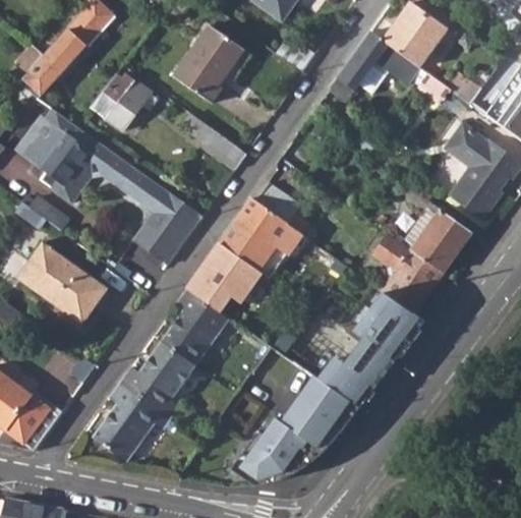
[(70,29),(20,84),(40,99),(115,12),(101,0),(90,0),(67,26),(70,29)]
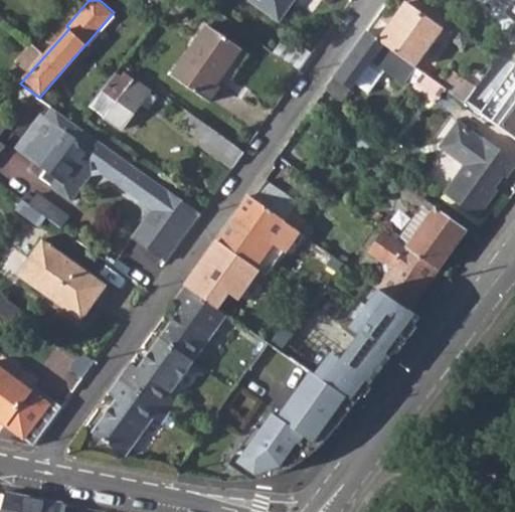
[(148,0),(162,11),(171,0),(148,0)]
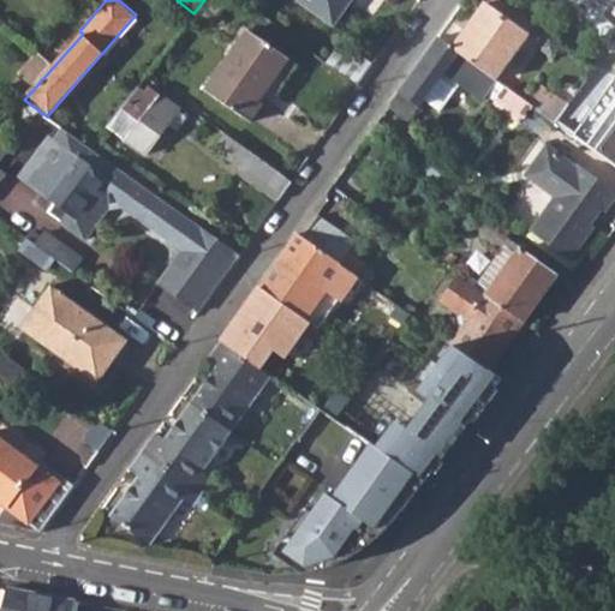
[(300,0),(332,22),(347,0),(300,0)]
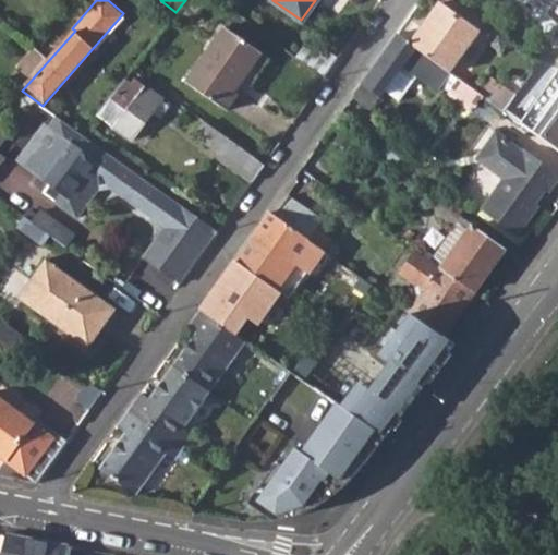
[(413,45),(449,71),(480,29),(440,0),(410,41),(413,45)]
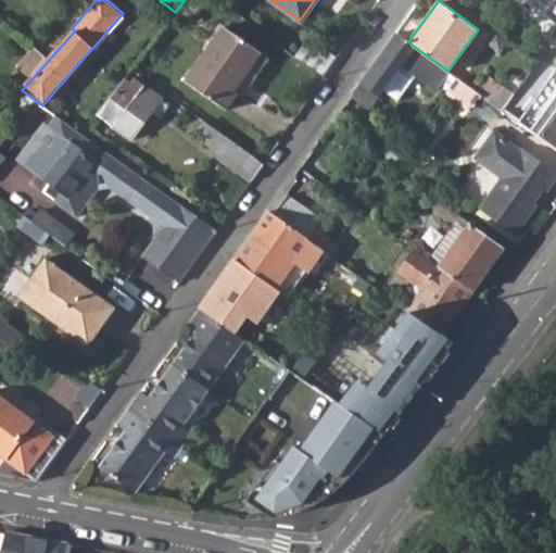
[(439,0),(478,29),(485,19),(459,0),(439,0)]
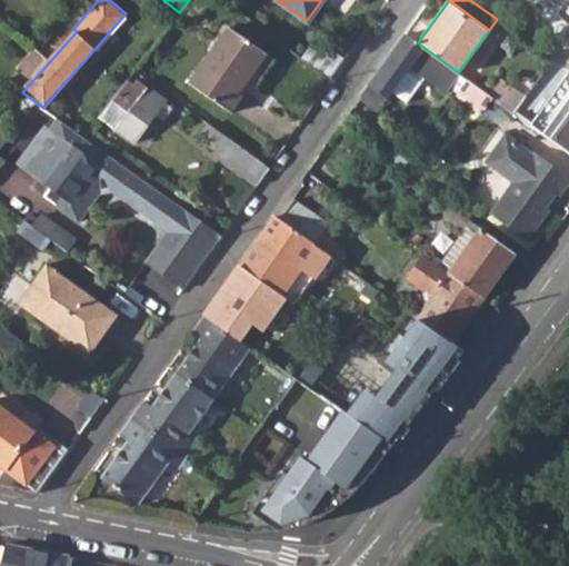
[(188,81),(230,111),(240,96),(246,98),(275,59),(228,26),(188,81)]
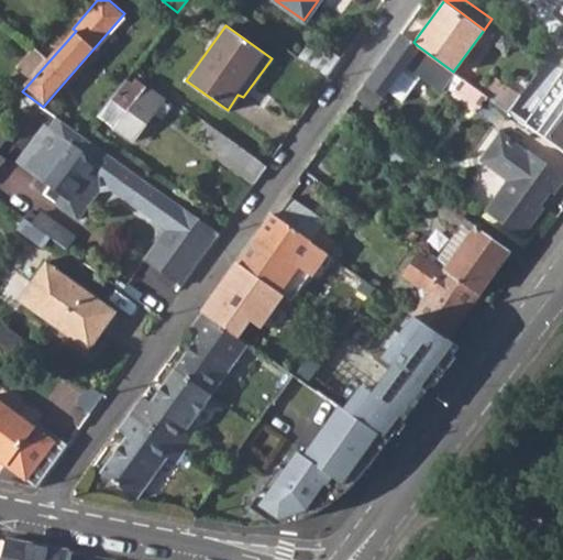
[(400,33),(359,90),(376,103),(390,84),(409,57),(423,67),(445,83),(453,72),(417,45),(414,42),(400,33)]
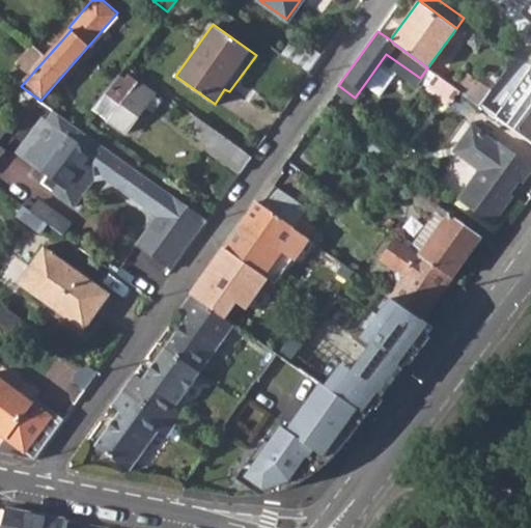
[(300,40),(286,58),(295,64),(308,46),(300,40)]
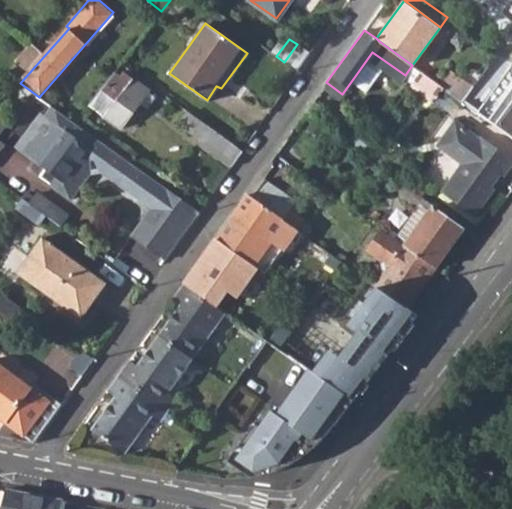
[(16,59),(28,69),(43,51),(32,41),(16,59)]
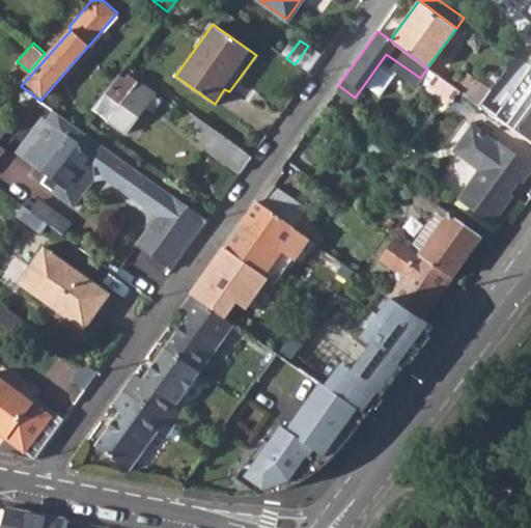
[(308,74),(322,56),(308,46),(295,64),(308,74)]
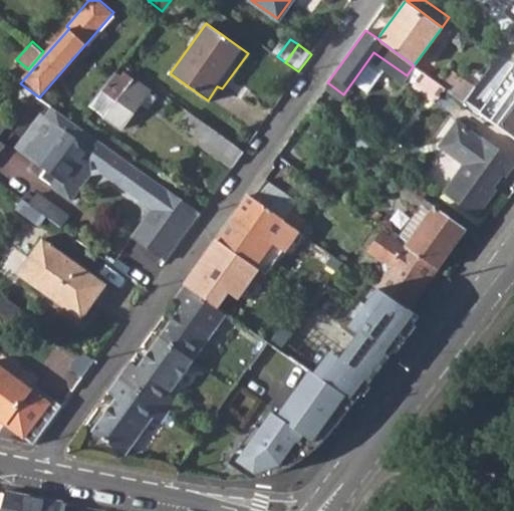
[(373,52),(356,76),(369,85),(387,61),(373,52)]
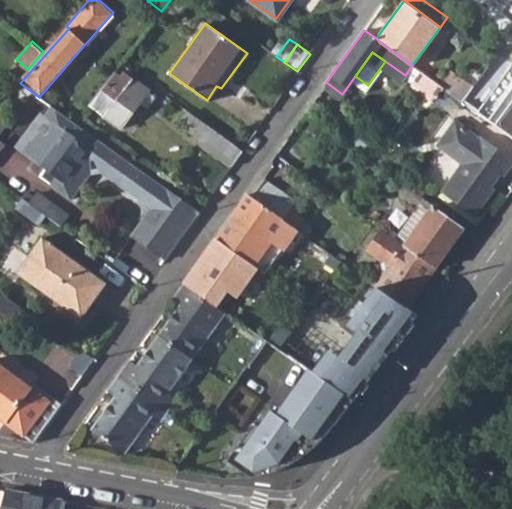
[(443,82),(463,95),(472,79),(453,67),(443,82)]
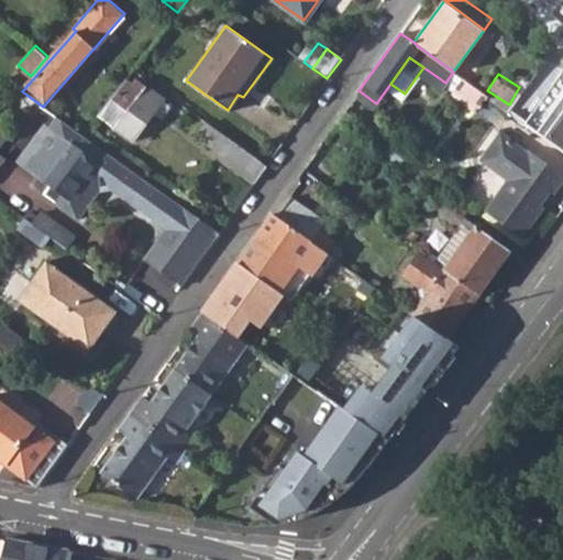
[(464,76),(454,92),(479,106),(488,89),(464,76)]
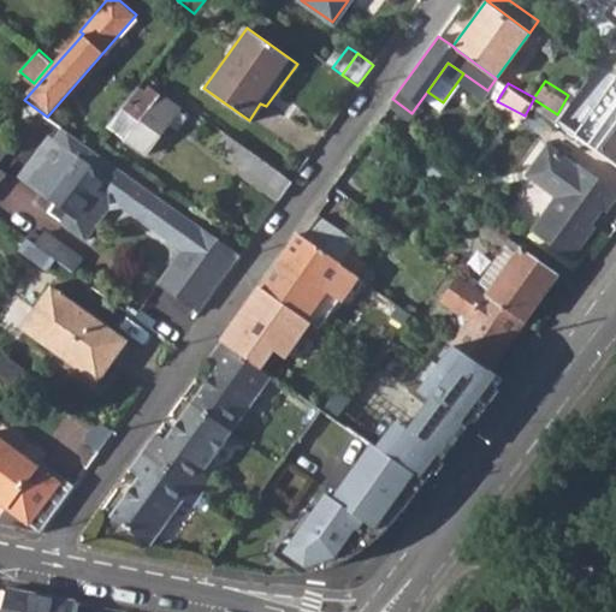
[(105,125),(142,153),(177,107),(147,84),(143,89),(136,85),(105,125)]
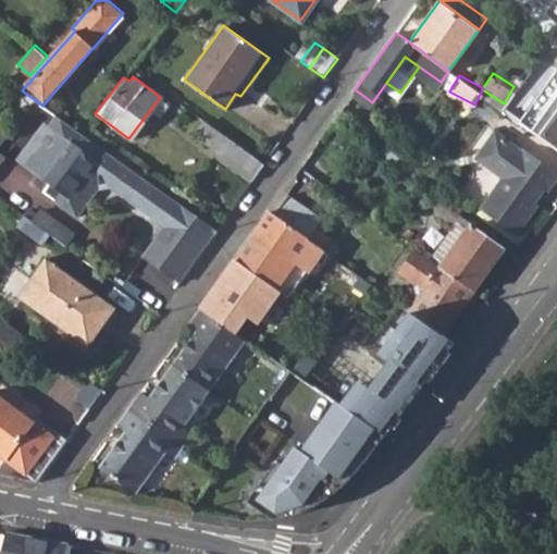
[(178,204),(54,113),(47,124),(41,121),(16,157),(48,180),(41,189),(75,214),(97,185),(108,186),(163,226),(141,257),(177,283),(203,245),(169,219),(178,204)]
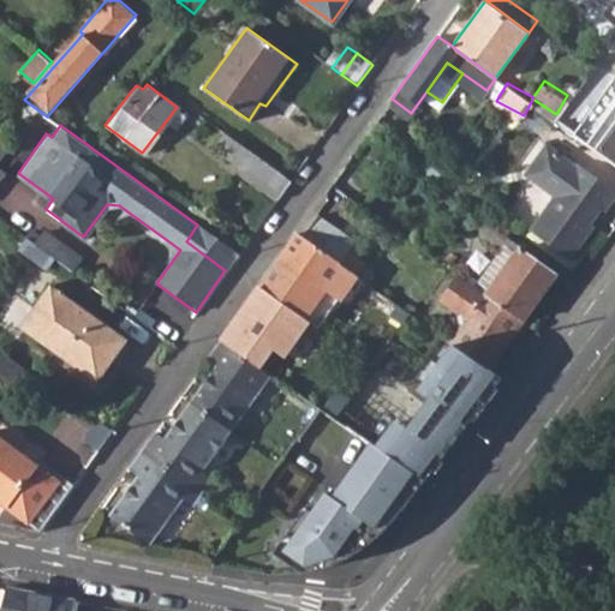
[(237,171),(276,199),(290,180),(228,136),(219,148),(242,165),(237,171)]
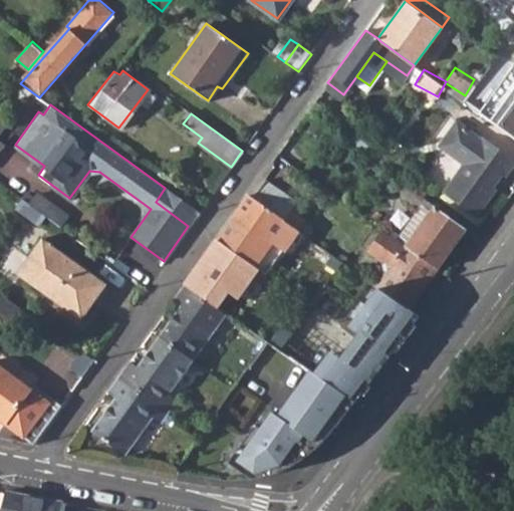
[(442,191),(475,215),(496,184),(492,183),(500,171),(504,174),(513,158),(513,157),(482,135),(480,138),(455,119),(442,139),(443,150),(462,163),(442,191)]
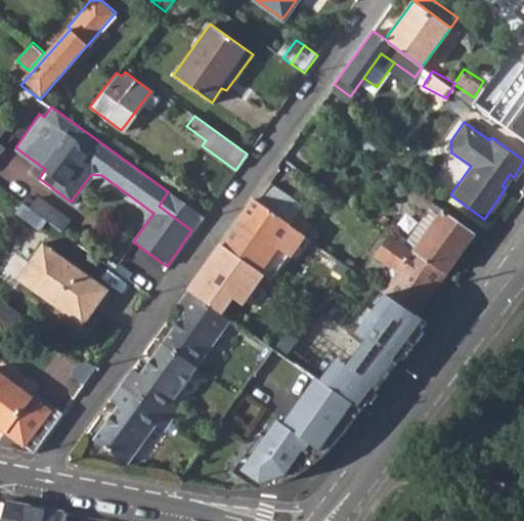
[(22,205),(29,193),(16,184),(8,194),(22,205)]
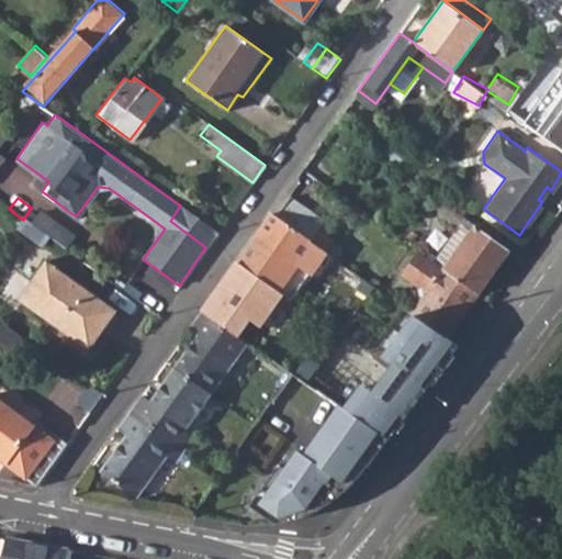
[(439,214),(458,227),(465,216),(448,204),(439,214)]
